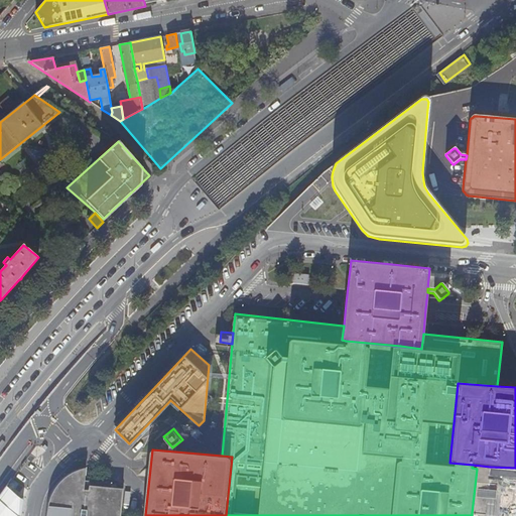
[(82,489),(85,468),(77,471),(70,474),(62,480),(58,484),(54,490),(50,498),(48,506),(46,515),(119,515),(122,488),(88,485),(88,490),(82,489)]
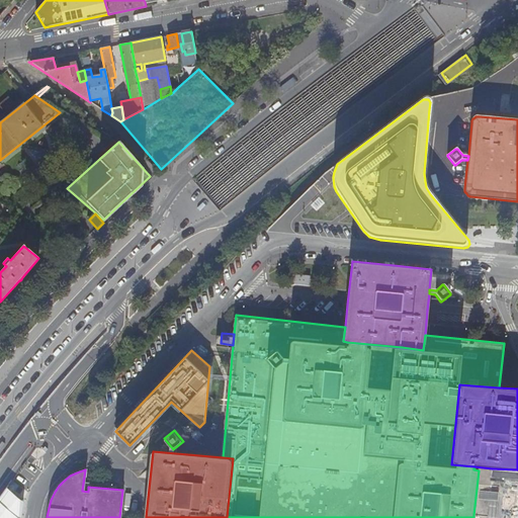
[(22,517),(24,500),(7,488),(0,497),(0,517),(22,517)]
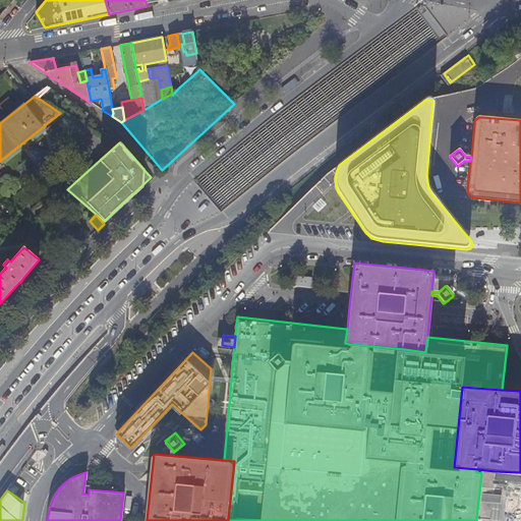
[(502,496),(482,494),(481,503),(501,504),(502,496)]
